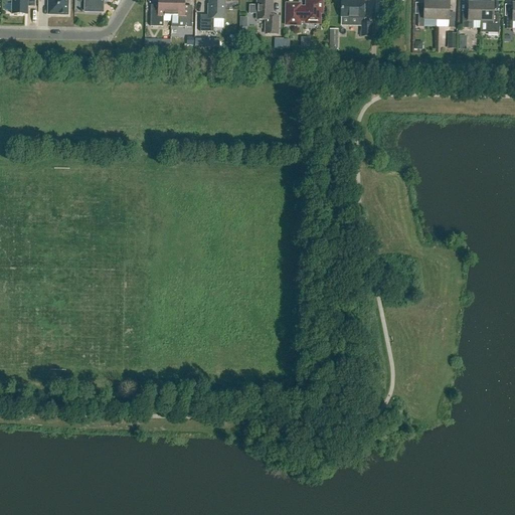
[(11,0),(11,14),(27,14),(27,0),(11,0)]
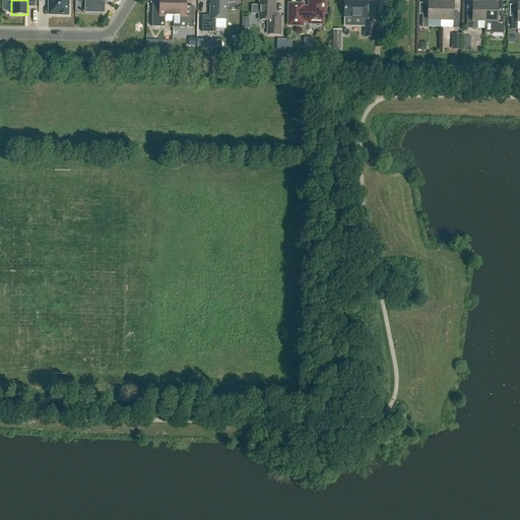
[(69,15),(69,6),(68,6),(67,0),(48,0),(48,14),(59,14),(59,15),(69,15)]
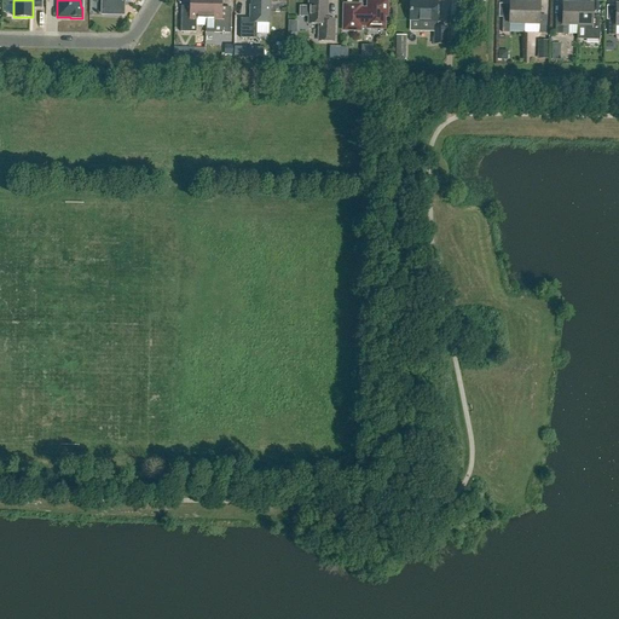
[(102,0),(102,15),(123,15),(123,1),(131,1),(131,0),(102,0)]
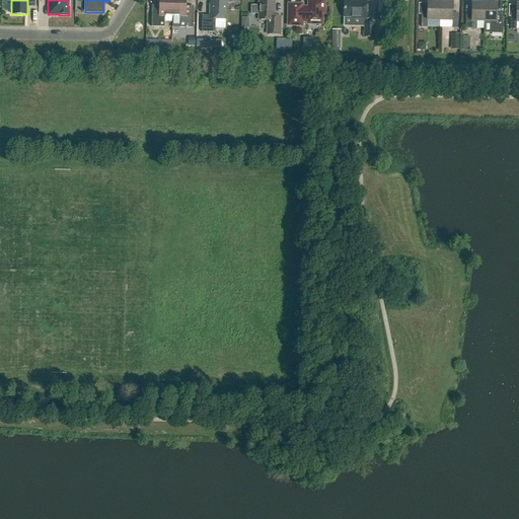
[(172,16),(172,0),(159,0),(159,13),(152,13),(151,27),(164,27),(164,16),(172,16)]
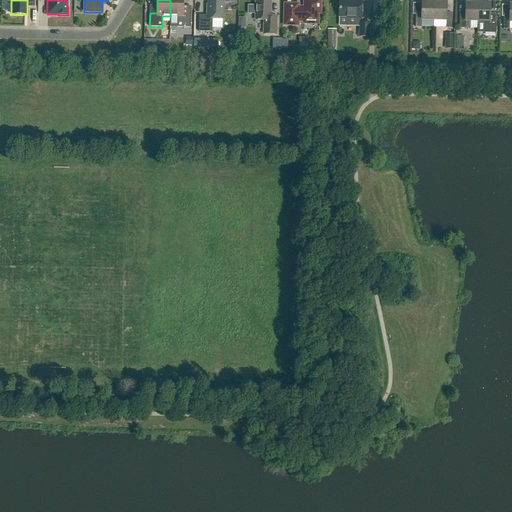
[(183,0),(170,0),(170,16),(170,25),(177,25),(177,27),(190,28),(191,14),(183,13),(183,0)]
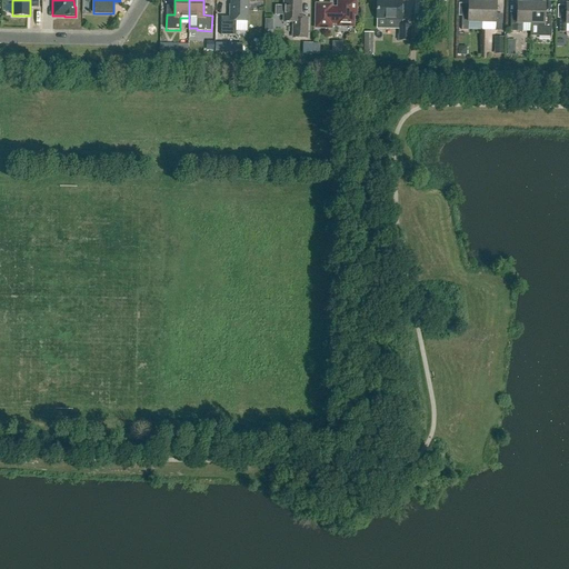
[(248,21),(248,0),(231,0),(231,6),(230,6),(230,18),(221,17),(221,36),(236,36),(236,21),(248,21)]
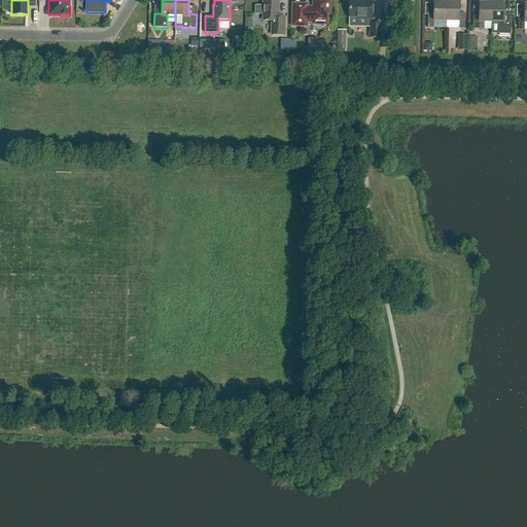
[(284,36),(284,18),(278,16),(278,0),(264,0),(264,6),(255,6),(255,14),(264,14),(264,21),(272,21),(272,35),(284,36)]
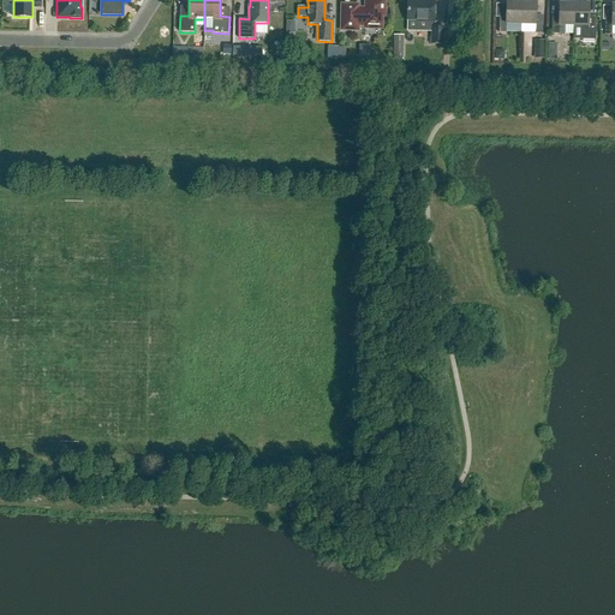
[(382,29),(382,0),(365,0),(365,9),(346,9),(346,25),(365,25),(365,28),(382,29)]
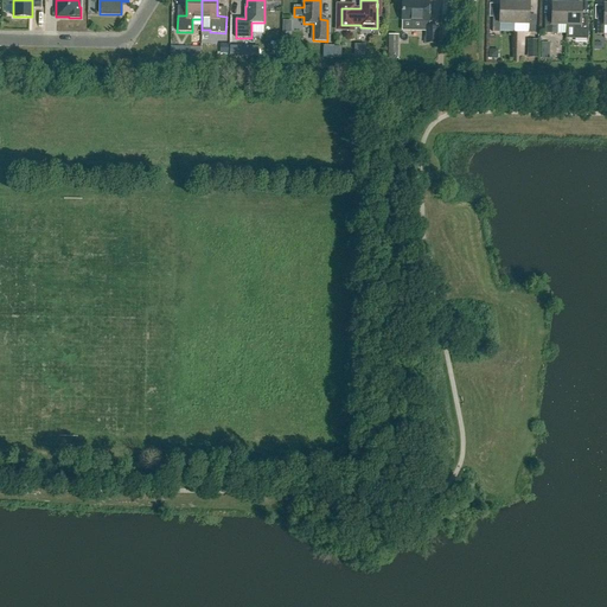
[(428,23),(429,1),(417,0),(417,1),(402,1),(402,20),(411,20),(411,21),(428,23)]
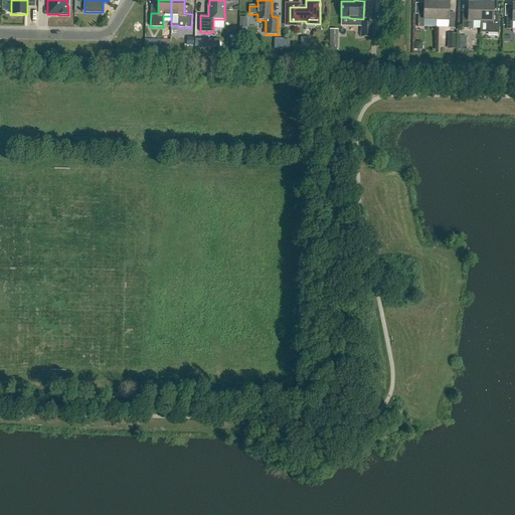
[(437,20),(437,2),(423,2),(423,15),(417,15),(417,27),(423,27),(423,20),(437,20)]
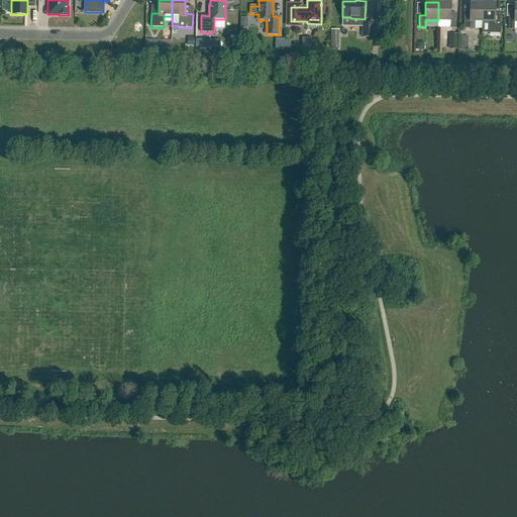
[(438,2),(438,20),(450,21),(450,28),(455,28),(456,16),(450,16),(450,3),(438,2)]
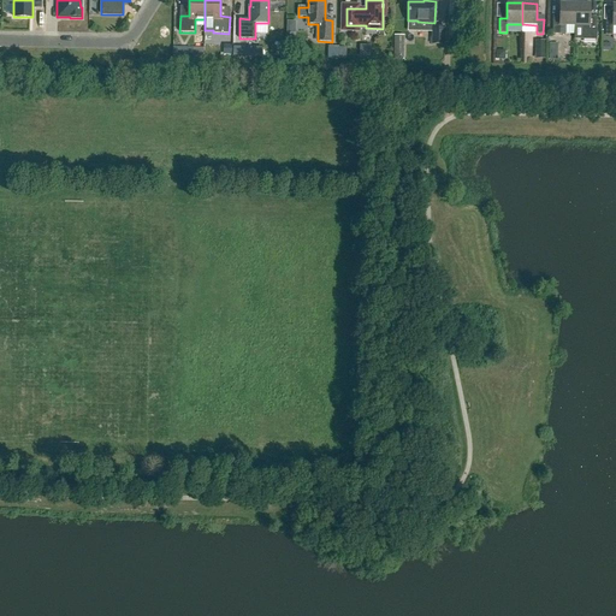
[(574,27),(575,5),(560,4),(560,19),(552,19),(552,34),(560,34),(566,35),(566,25),(574,27)]
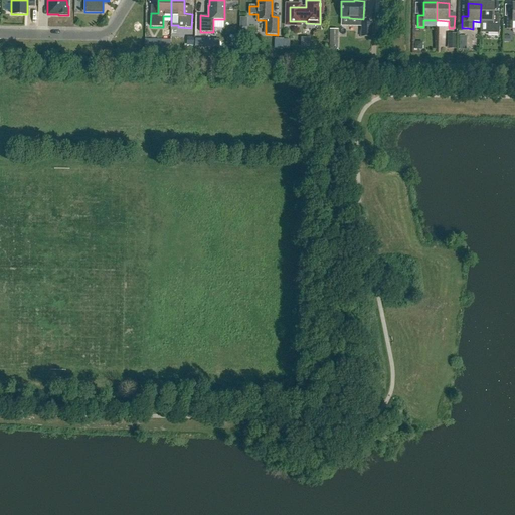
[(481,4),(480,22),(487,22),(487,33),(498,33),(498,34),(499,34),(499,25),(499,17),(493,17),(493,4),(481,4)]
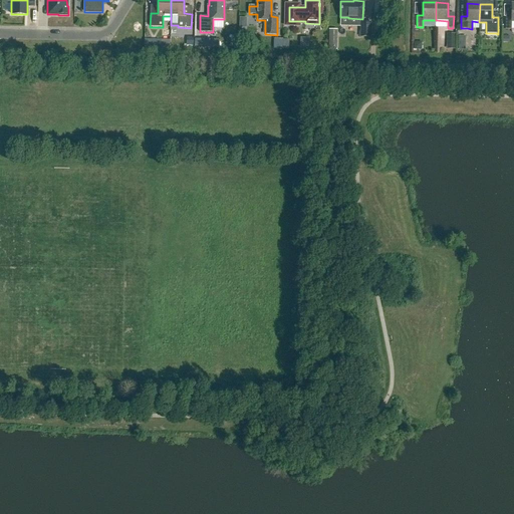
[(513,22),(513,4),(511,4),(511,17),(505,17),(505,29),(511,30),(511,22),(513,22)]
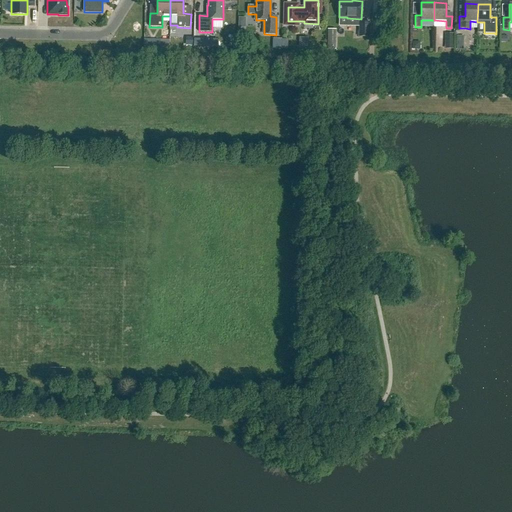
[(369,37),(369,23),(359,23),(359,37),(369,37)]
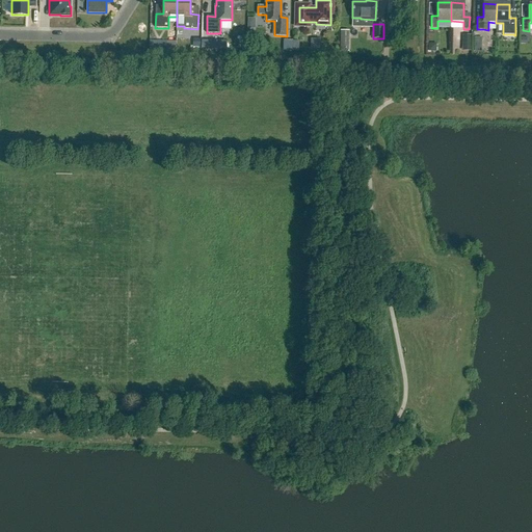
All buildings are outlined.
